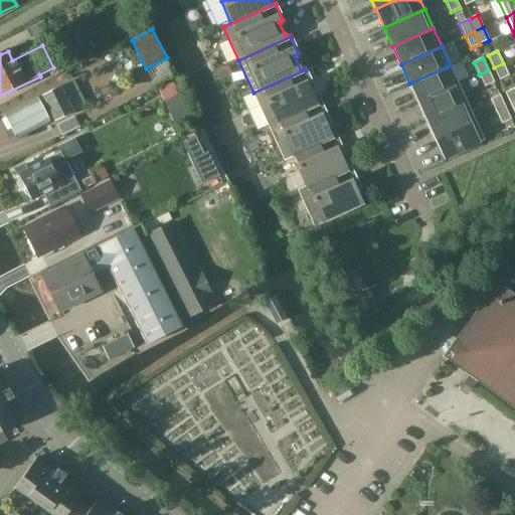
[(508,75),(503,63),(494,67),(499,80),(508,75)]
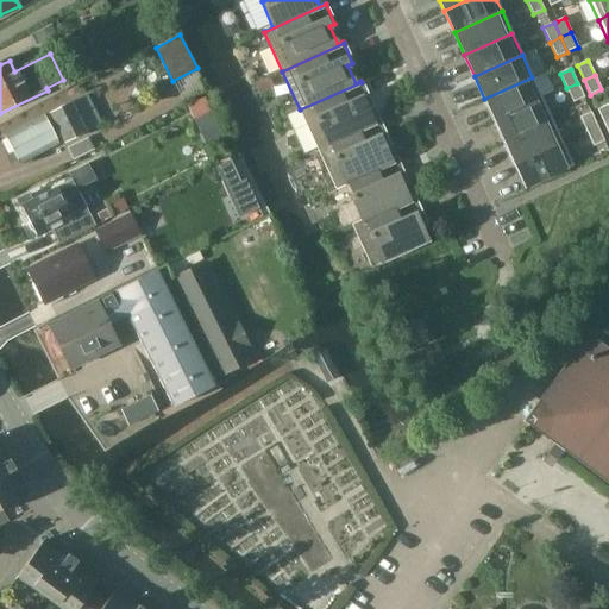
[(270,77),(256,82),(261,93),(274,88),(270,77)]
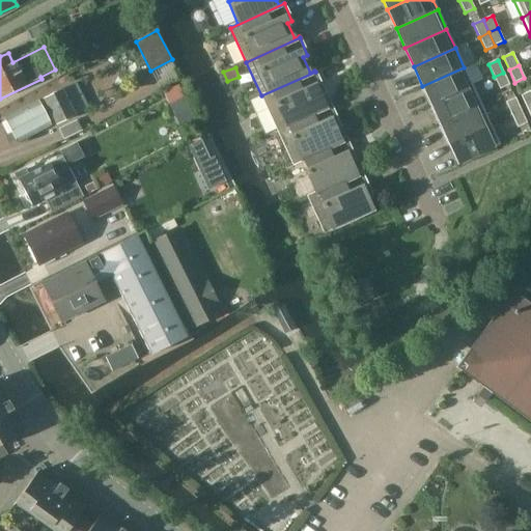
[(431,106),(473,86),(464,67),(422,86),(431,106)]
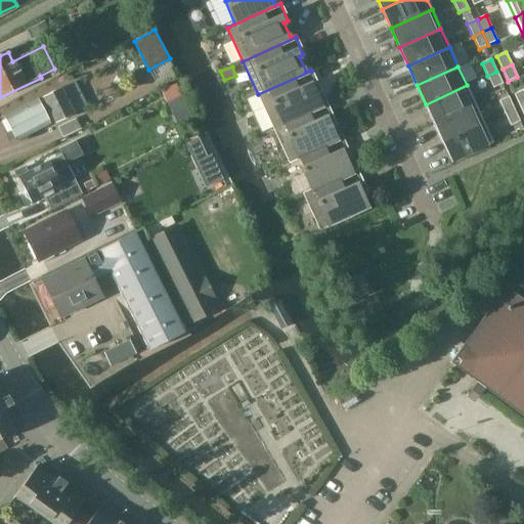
[(318,88),(311,71),(258,94),(273,128),(326,104),(325,103),(321,105),(314,90),(318,88)]
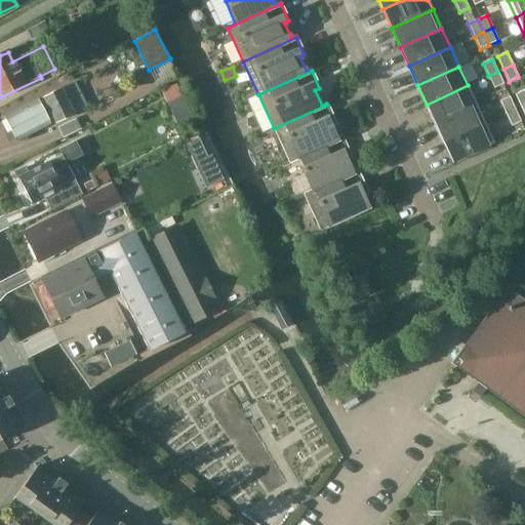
[(503,84),(497,72),(488,76),(494,88),(503,84)]
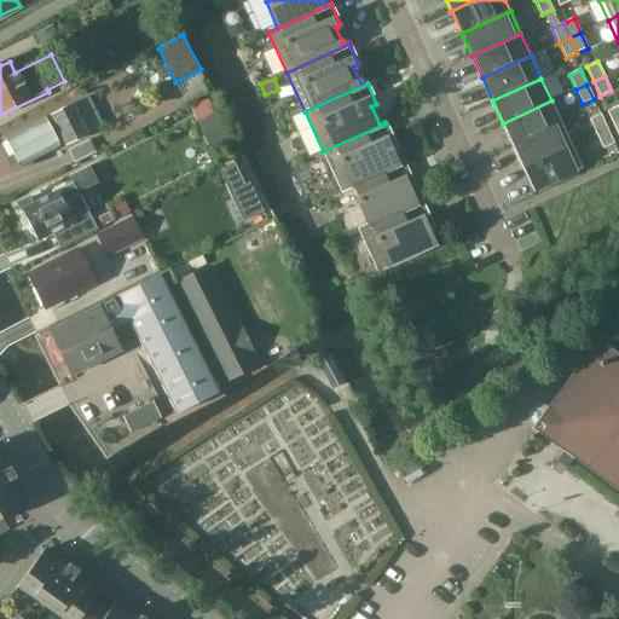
[(208,98),(190,106),(196,121),(214,114),(208,98)]
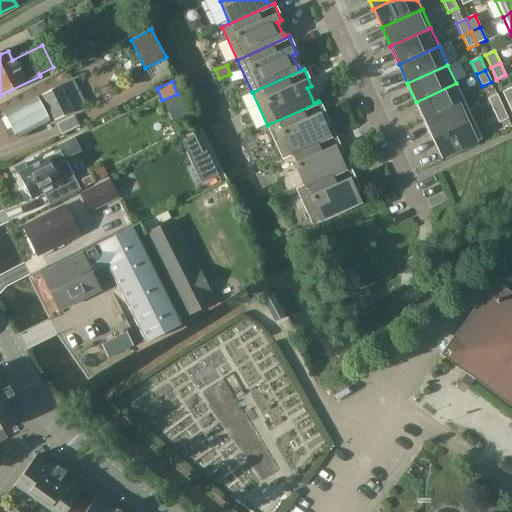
[(424,120),(464,102),(456,83),(416,102),(424,120)]
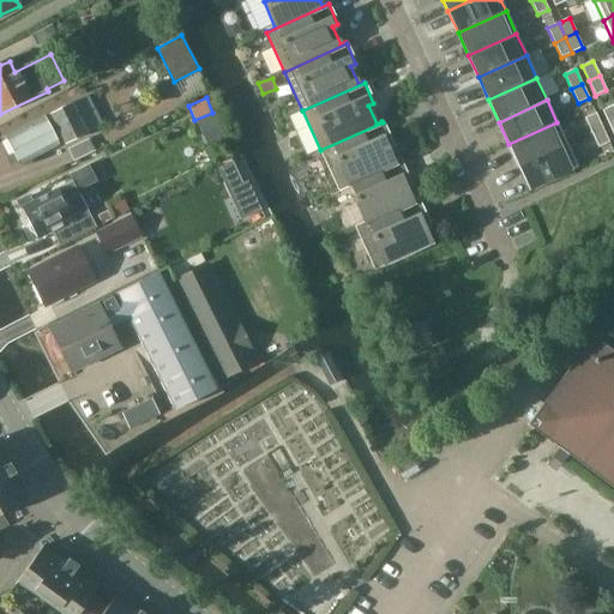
[(18,166),(64,143),(65,145),(86,134),(72,104),(5,138),(18,166)]
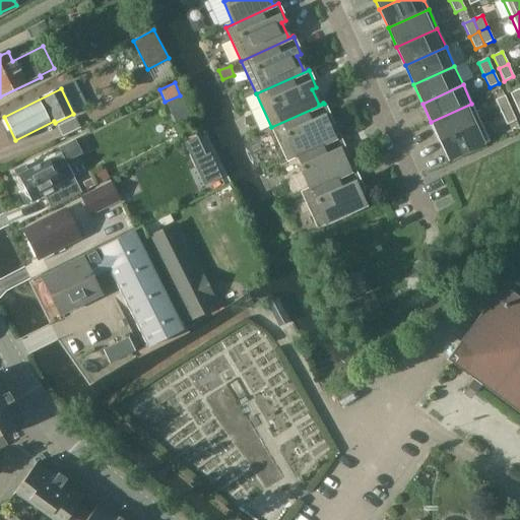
[(510,93),(516,106),(519,104),(519,90),(519,89),(510,93)]
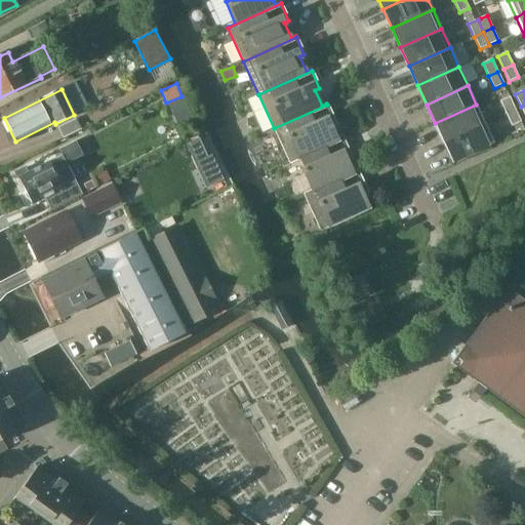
[(182,97),(167,104),(176,125),(191,119),(182,97)]
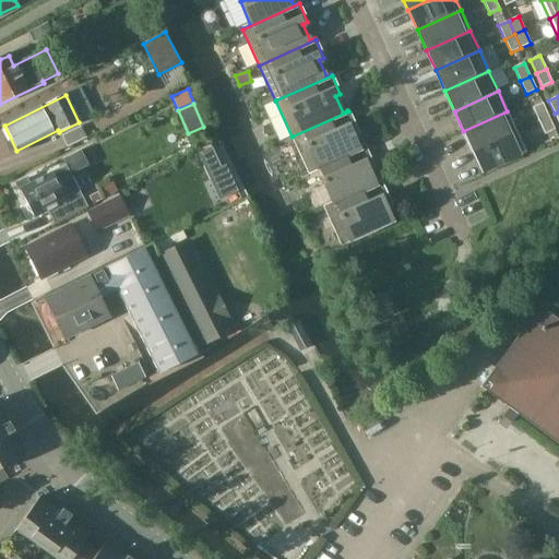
[(533,108),(538,121),(548,117),(543,104),(533,108)]
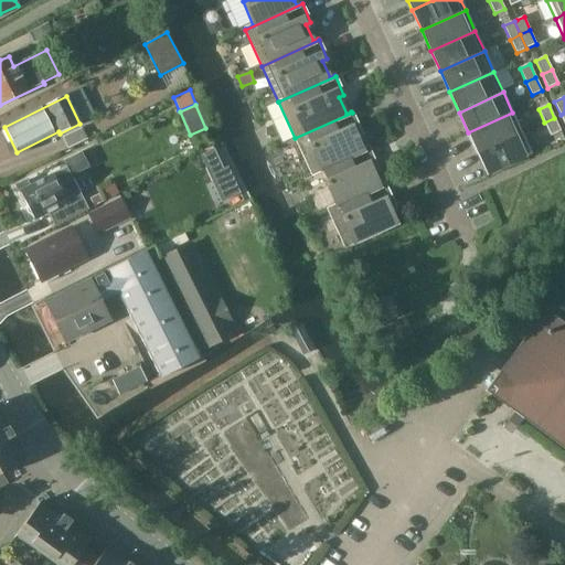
[(360,131),(352,113),(295,138),(311,174),(369,148),(368,148),(363,150),(355,134),(360,131)]
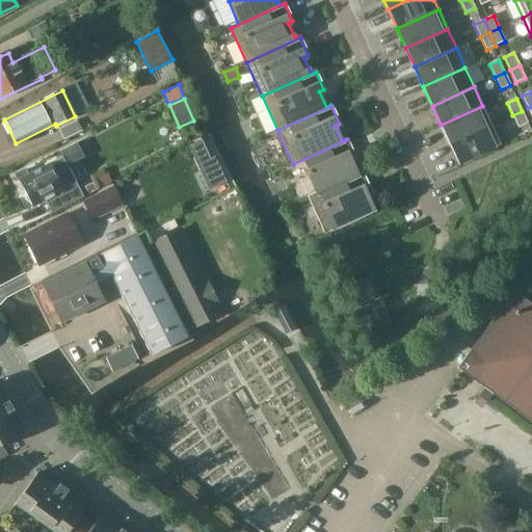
[(450,144),(491,125),(482,106),(441,125),(450,144)]
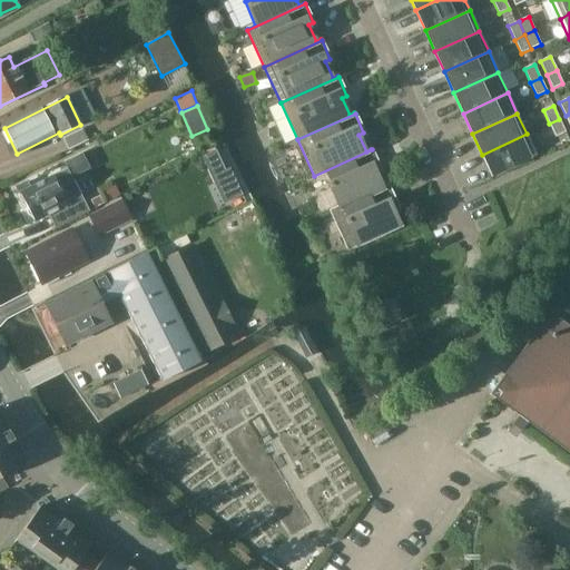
[(566,133),(559,119),(549,124),(556,137),(566,133)]
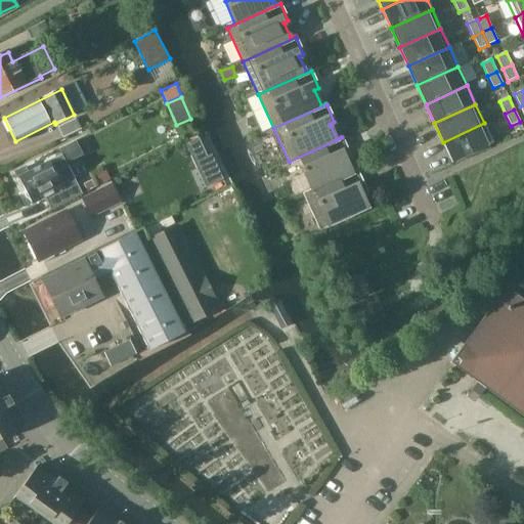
[(59,123),(62,133),(81,128),(78,118),(59,123)]
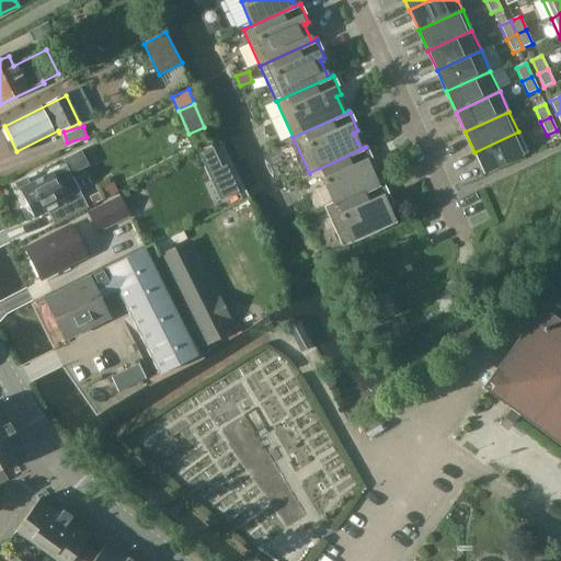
[(528,153),(518,132),(474,152),(484,173),(528,153)]
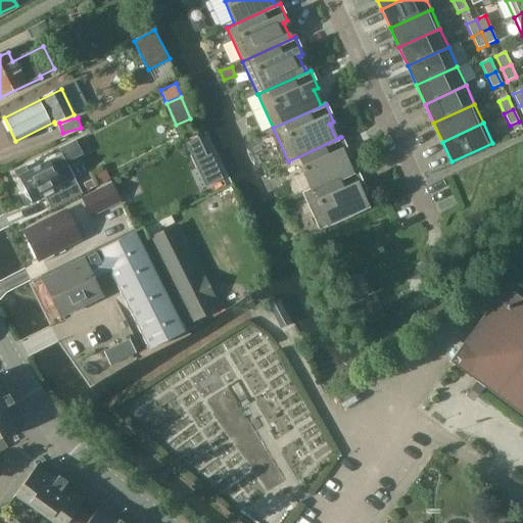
[(348,154),(341,137),(288,161),(289,162),(298,157),(303,168),(301,169),(311,190),(303,194),(303,195),(357,171),(355,170),(351,172),(344,156),(348,154)]
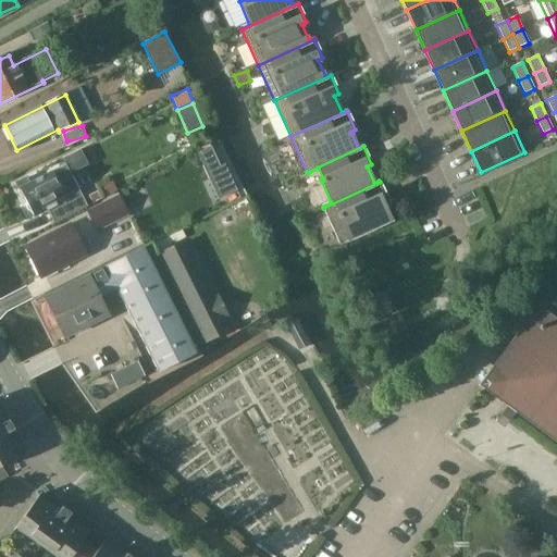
[(210,147),(197,153),(206,172),(219,166),(210,147)]
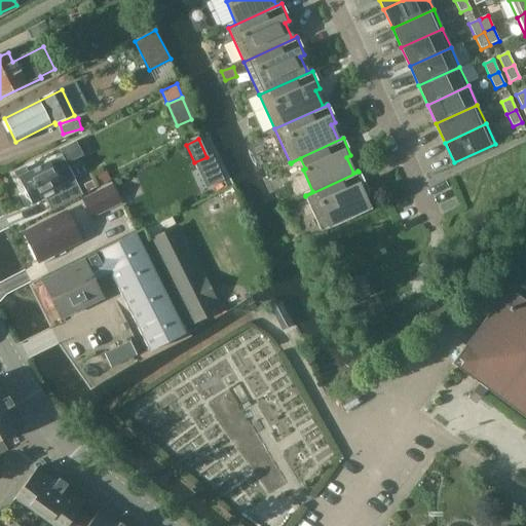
[(26,168),(16,174),(26,193),(27,197),(31,202),(32,204),(45,197),(51,210),(81,194),(66,164),(82,156),(75,141),(59,150),(63,157),(28,175),(26,168)]
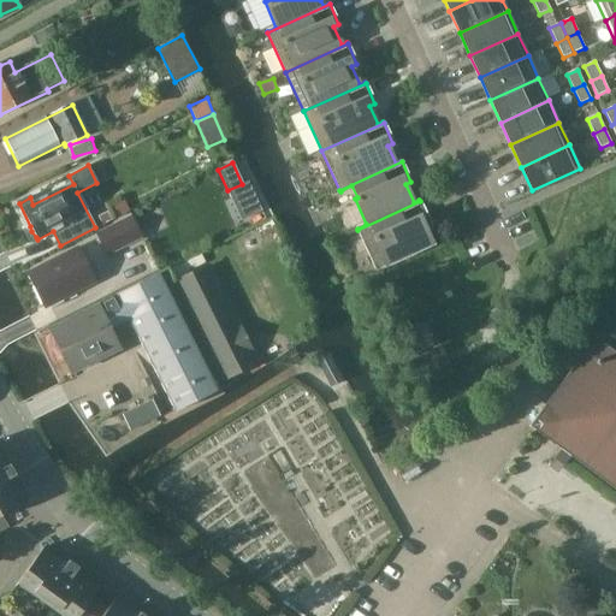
[(123,197),(111,205),(117,217),(129,211),(123,197)]
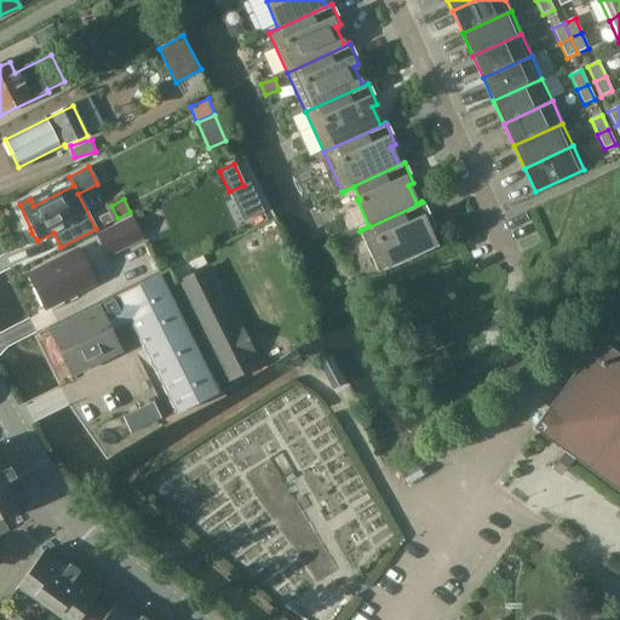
[(431,223),(423,202),(360,231),(379,271),(435,246),(426,225),(431,223)]
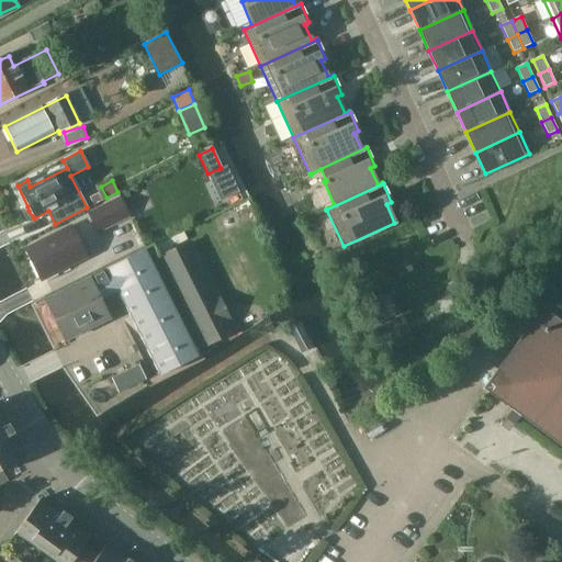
[(99,193),(90,198),(93,204),(102,201),(99,193)]
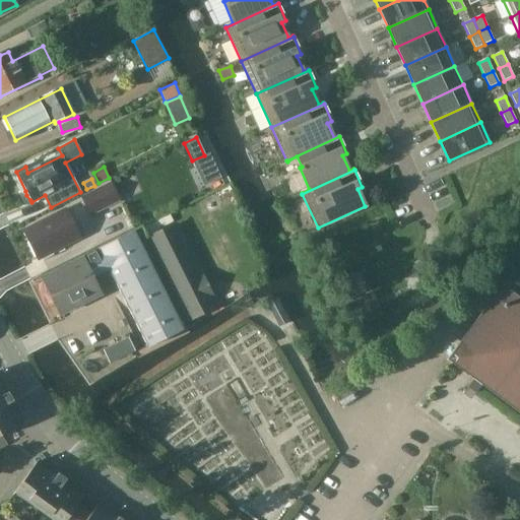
[(111,184),(81,197),(90,216),(119,202),(111,184)]
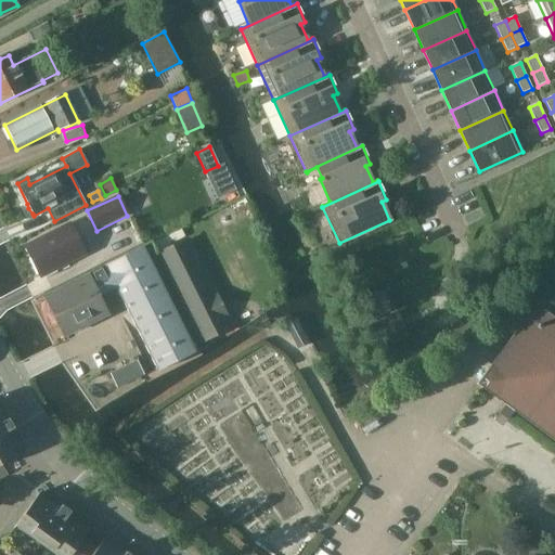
[(71,226),(26,247),(40,278),(86,255),(71,226)]
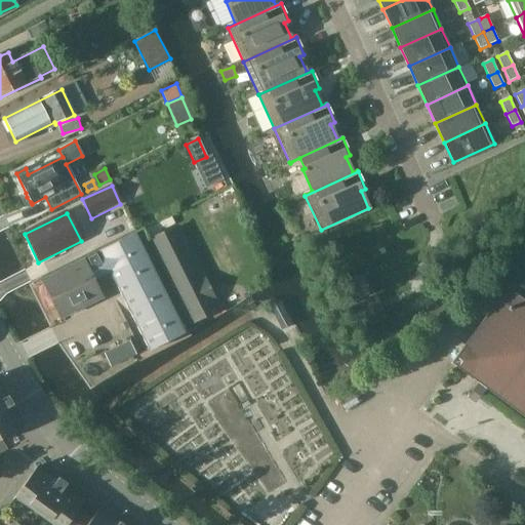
[(151,241),(191,322),(216,310),(176,229),(151,241)]
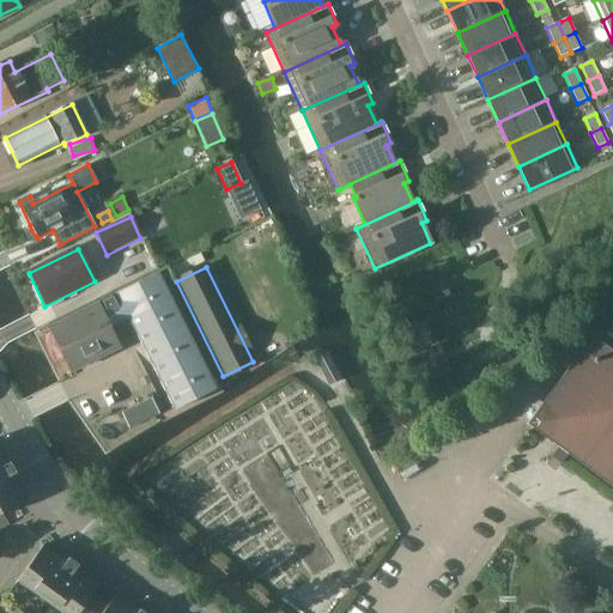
[(119,293),(49,328),(71,371),(119,347),(108,328),(127,319),(174,411),(216,389),(157,272),(117,291),(119,293)]
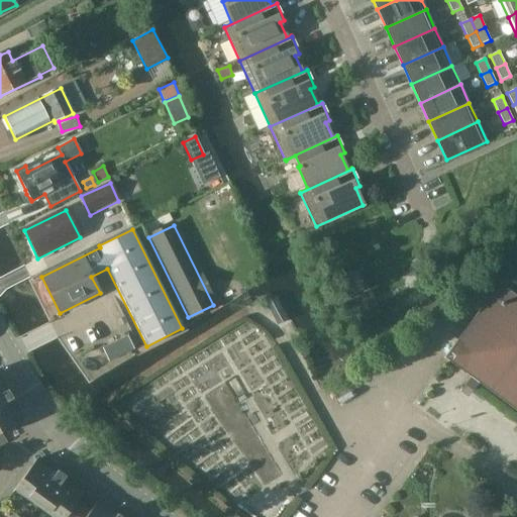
[(354,295),(367,290),(357,272),(346,277),(354,295)]
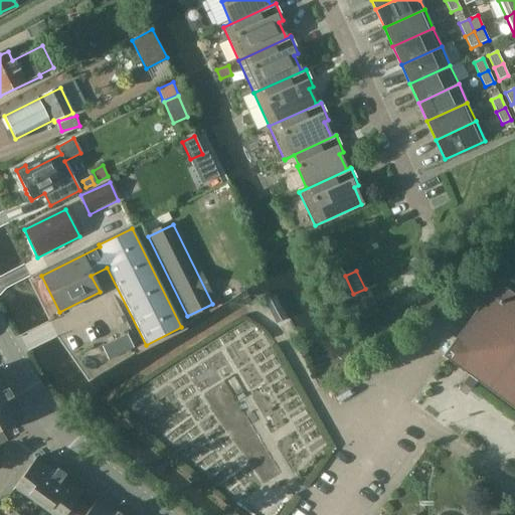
[(514,296),(497,283),(442,357),(468,375),(462,384),(470,390),(476,382),(514,410),(514,420),(514,422),(514,296)]
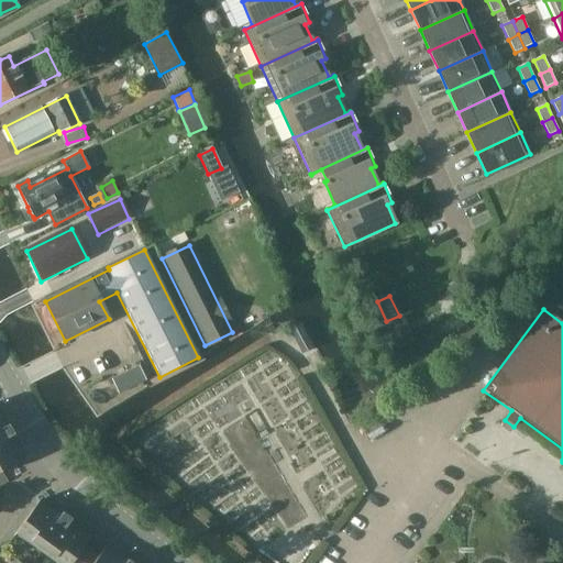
[(410,341),(407,333),(401,320),(377,331),(386,352),(410,341)]
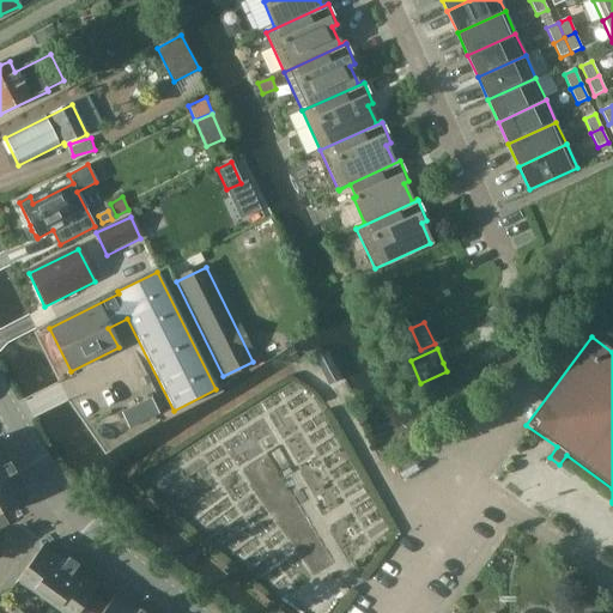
[(328,353),(316,359),(328,381),(339,376),(328,353)]
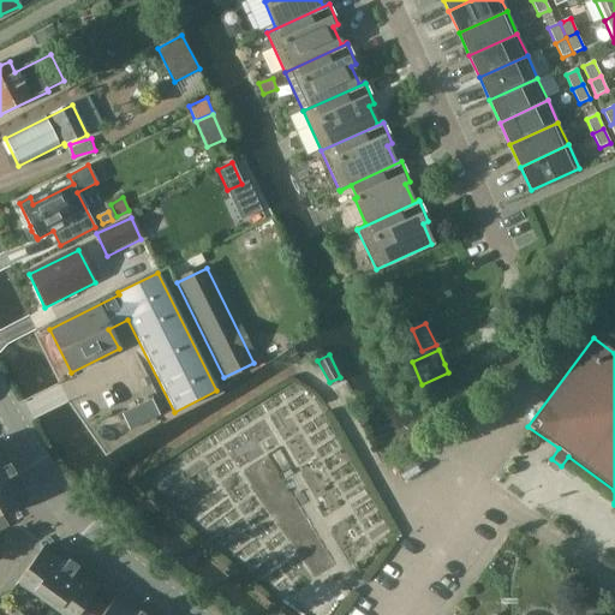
[(151,399),(131,408),(139,425),(160,416),(151,399)]
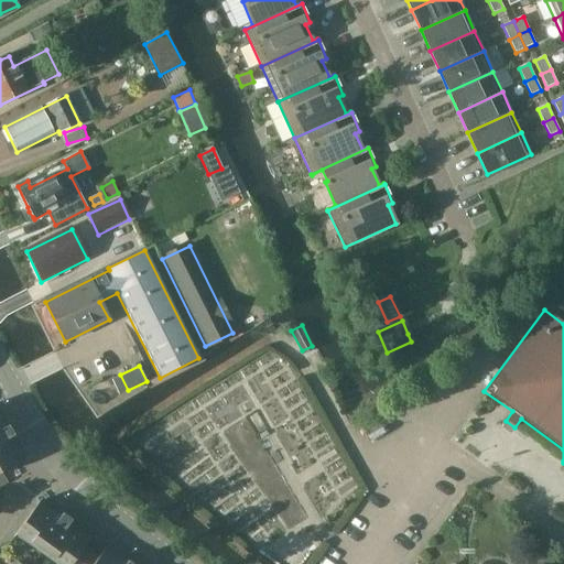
[(23,461),(8,433),(0,437),(0,486),(8,483),(2,473),(23,461)]
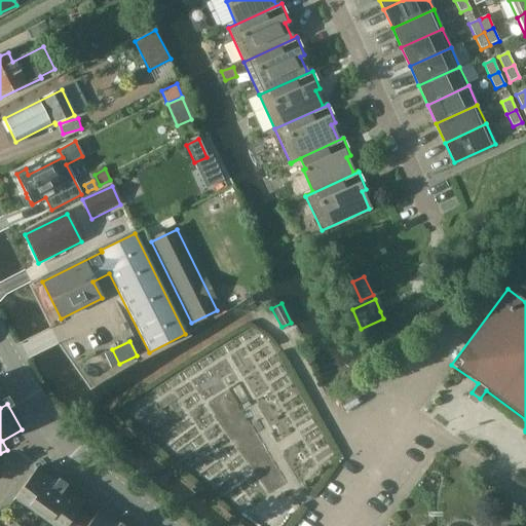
[(84,503),(37,470),(37,468),(15,498),(52,525),(115,525),(98,513),(91,521),(78,512),(84,503)]
